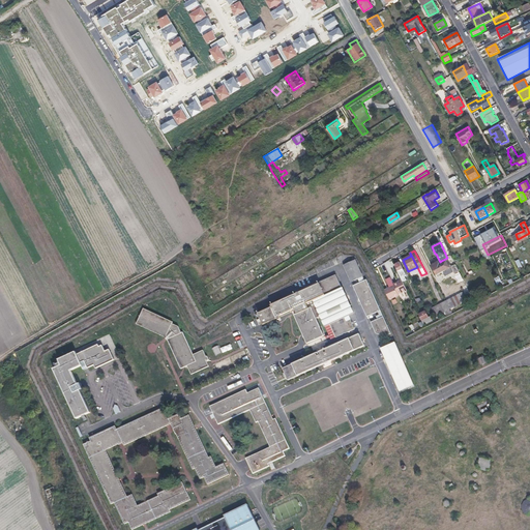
[(344,265),(351,282),(363,276),(356,260),(344,265)]
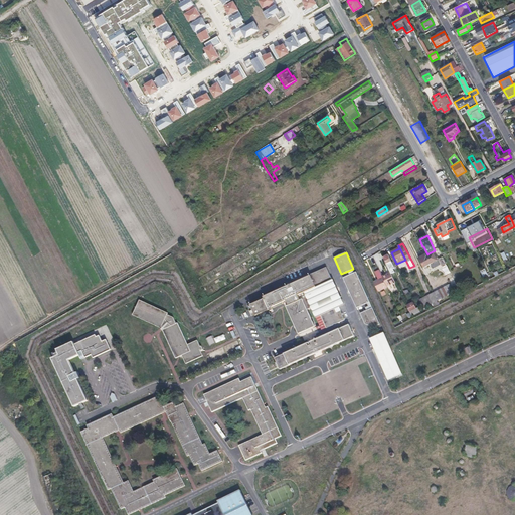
[(378,252),(372,255),(378,267),(382,265),(384,269),(380,271),(381,273),(386,270),(378,252)]
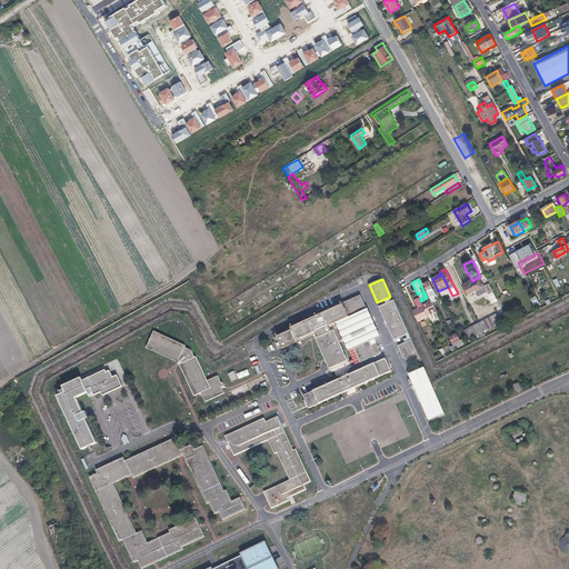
[(468,282),(463,285),(469,296),(483,287),(479,279),(471,283),(470,281),(468,282)]
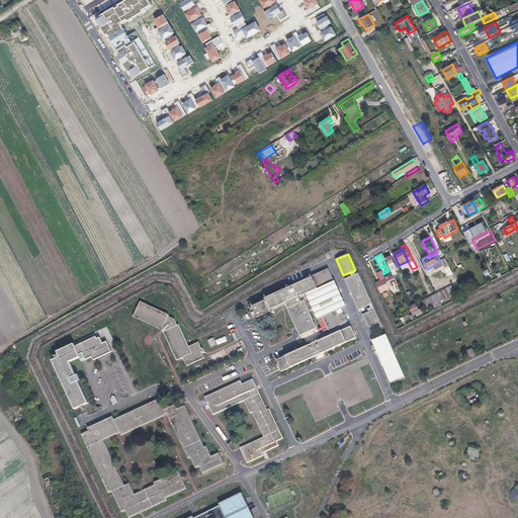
[(393,273),(394,275),(397,273),(396,270),(393,265),(395,264),(391,256),(385,259),(393,273)]
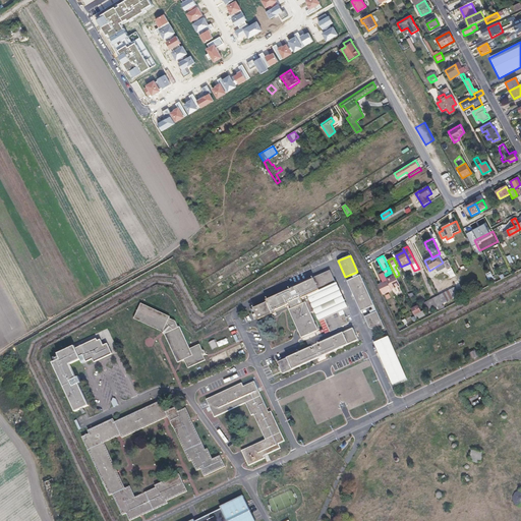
[(451,278),(455,276),(448,261),(444,263),(451,278)]
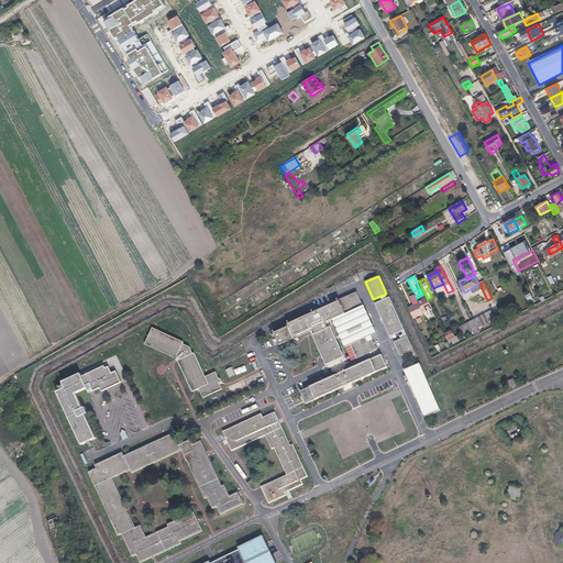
[(376,333),(357,293),(357,291),(339,300),(340,300),(288,323),(289,327),(274,333),(280,345),(295,339),(294,337),(313,328),(316,333),(313,334),(327,365),(344,357),(339,344),(344,342),(350,355),(351,359),(352,361),(377,350),(373,340),(368,342),(366,338),(372,335),(376,333)]
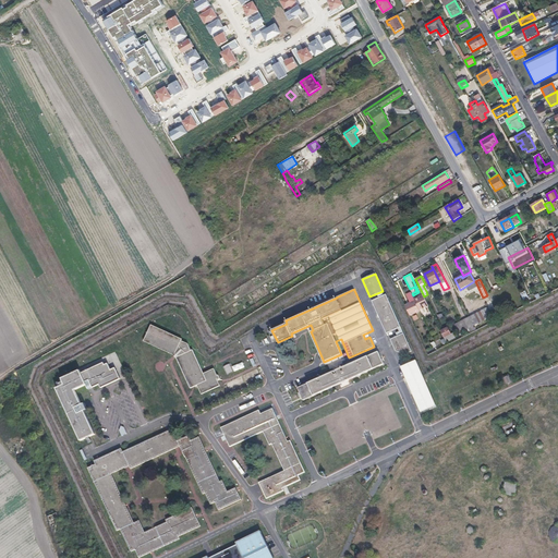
[(420,311),(414,299),(411,292),(407,294),(410,303),(405,305),(410,316),(420,311)]
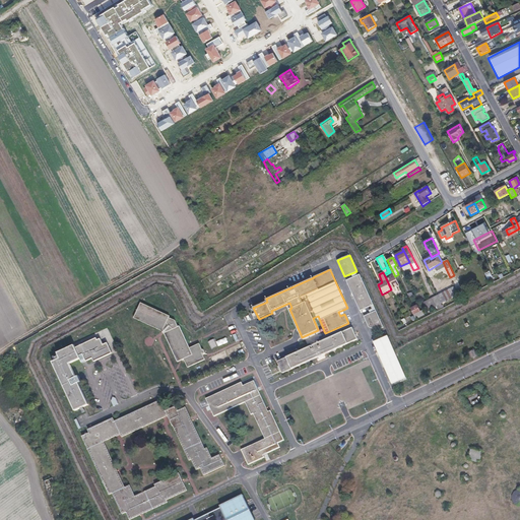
[(346,280),(361,311),(371,306),(374,305),(360,274),(346,280)]
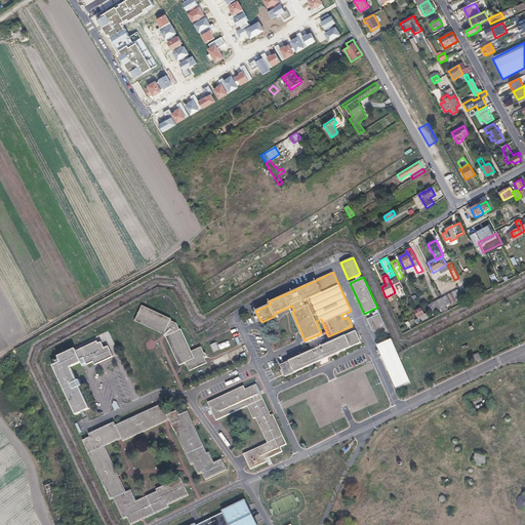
[(399,279),(398,277),(390,281),(395,292),(403,288),(399,279)]
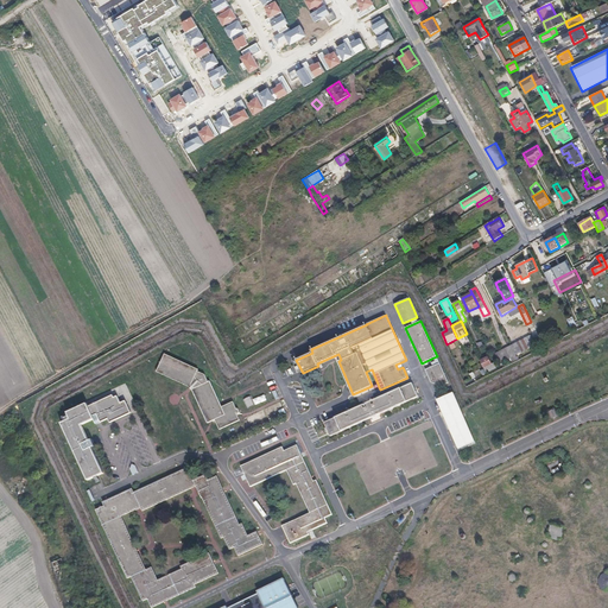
[(546,321),(534,327),(542,340),(548,336),(545,331),(551,329),(546,321)]
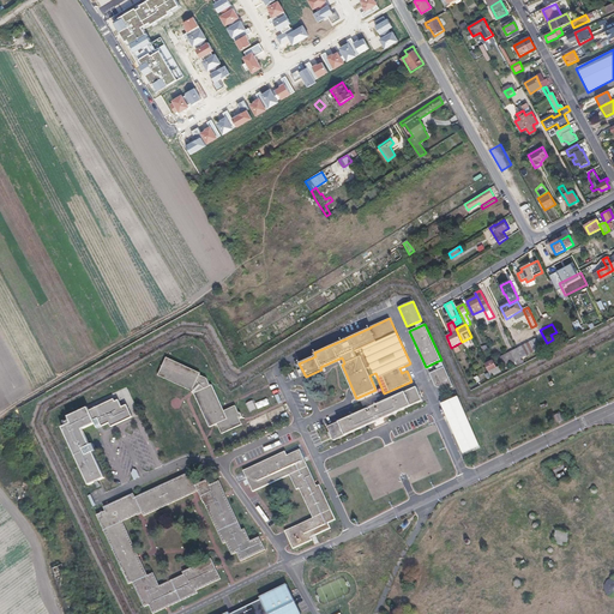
[(541,345),(547,343),(540,330),(535,332),(541,344),(541,345)]
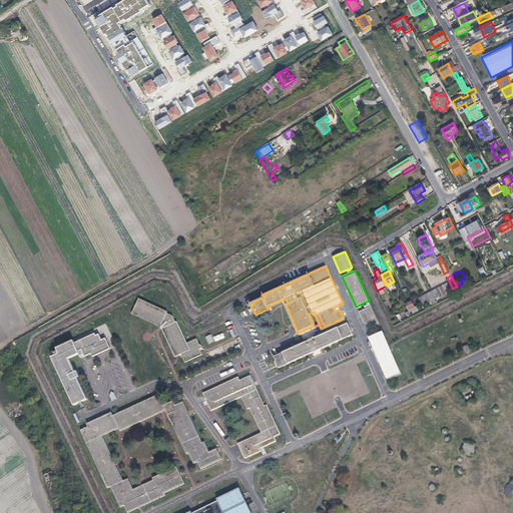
[(448,284),(442,287),(446,294),(451,291),(448,284)]
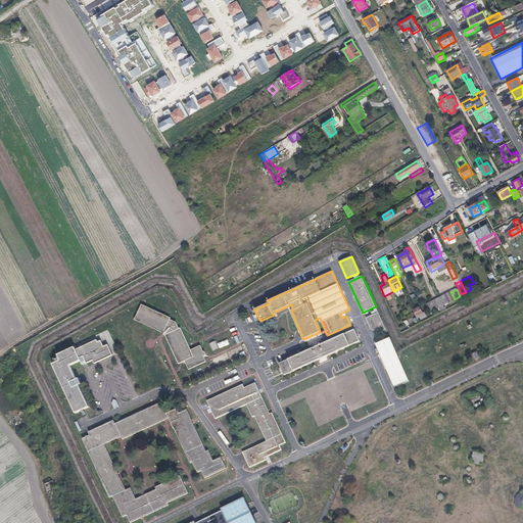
[(454,298),(455,300),(455,299),(450,292),(439,297),(442,302),(443,303),(454,298)]
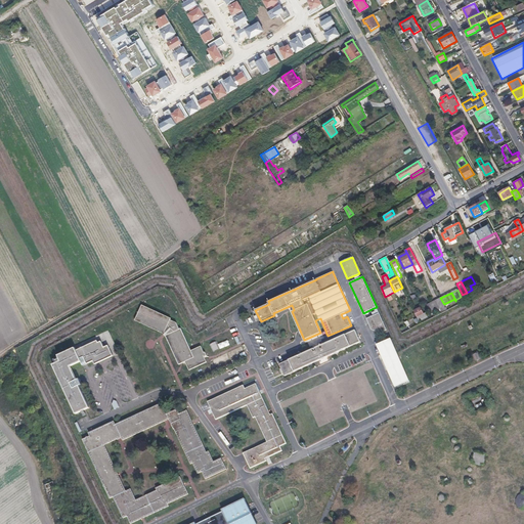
[(435,308),(443,303),(440,298),(432,302),(435,308)]
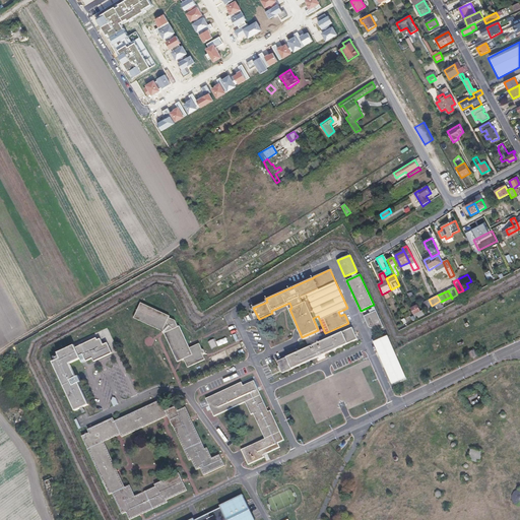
[(437,306),(441,304),(441,302),(440,301),(432,306),(429,307),(430,309),(437,306)]
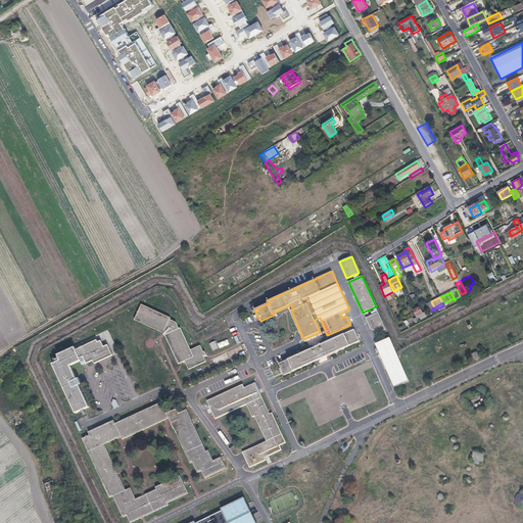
[(167,334),(165,335),(179,364),(185,361),(189,370),(206,362),(203,355),(206,354),(204,351),(203,351),(200,345),(191,350),(181,328),(179,328),(177,322),(170,319),(171,318),(142,304),(135,320),(163,333),(164,331),(167,334)]
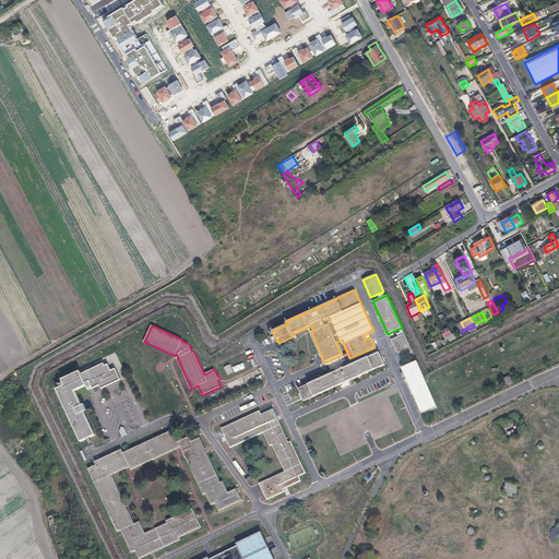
[(449,328),(442,331),(445,337),(452,334),(449,328)]
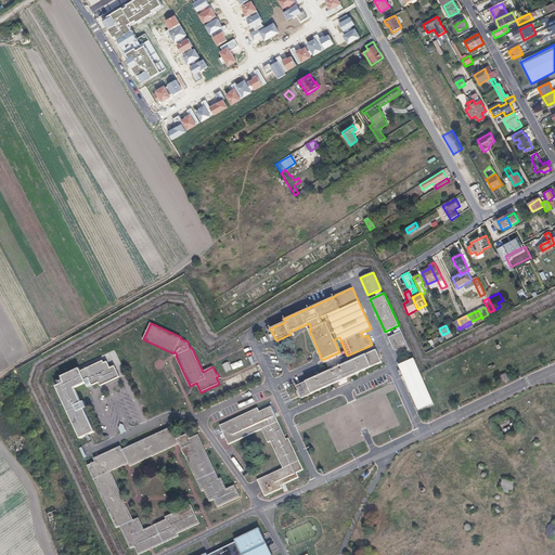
[(451,331),(449,332),(442,335),(441,335),(443,340),(453,336),(451,331)]
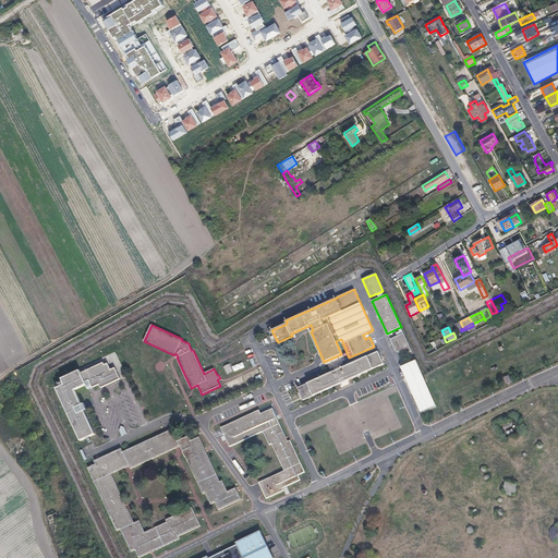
[(412,351),(403,334),(398,336),(390,339),(396,351),(398,352),(401,353),(403,353),(407,353),(409,352),(412,351)]
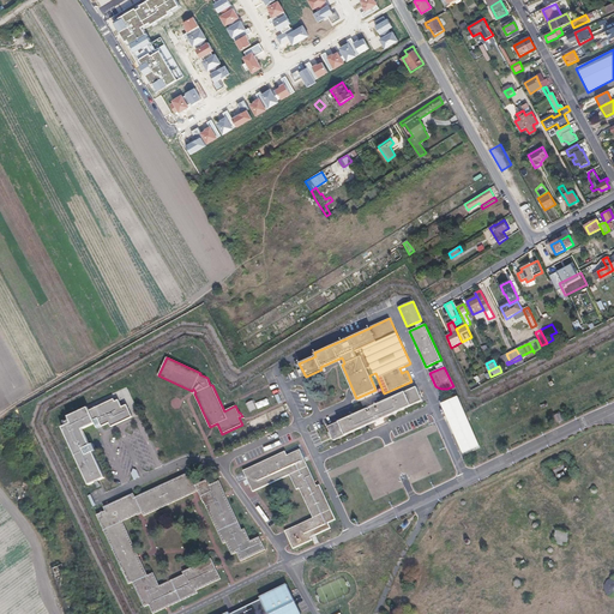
[(333,440),(422,401),(416,386),(327,427),(333,440)]
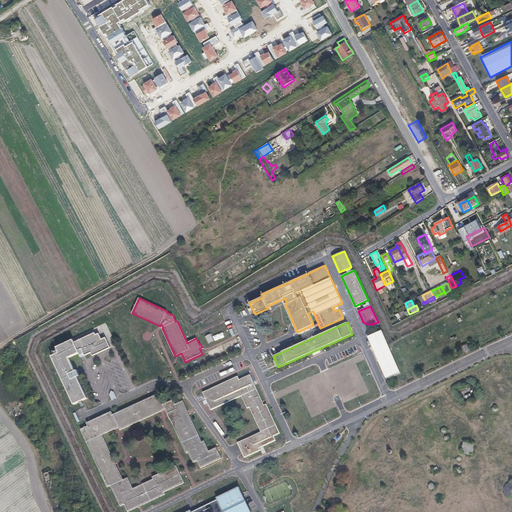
[(382,329),(368,336),(387,378),(401,372),(389,344),(382,329)]
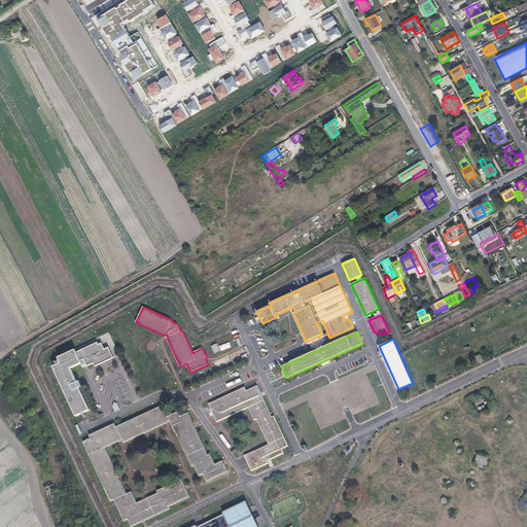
[(53,365),(76,417),(90,411),(71,369),(81,363),(83,367),(94,363),(96,366),(113,357),(109,347),(105,349),(102,343),(99,344),(98,343),(77,352),(75,348),(59,357),(61,362),(53,365)]
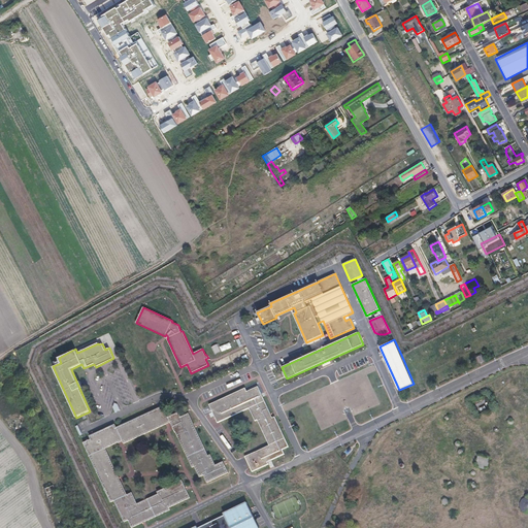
[(258,420),(269,446),(245,456),(253,471),(276,460),(275,458),(284,454),(282,450),(289,447),(274,417),(272,418),(258,387),(246,391),(245,388),(209,404),(213,411),(215,416),(218,423),(250,407),(256,421),(258,420)]
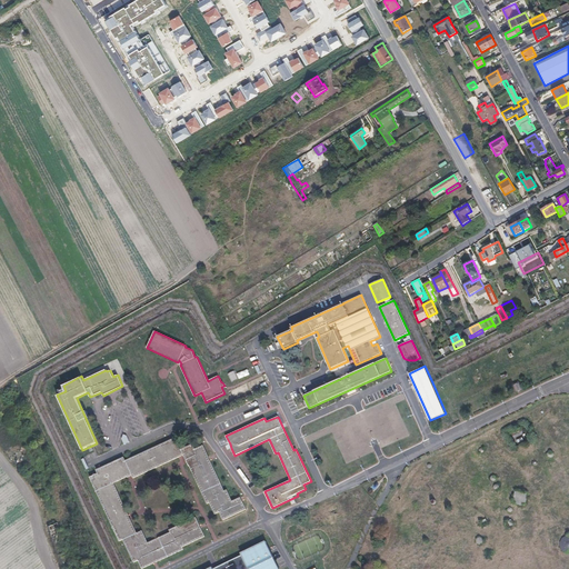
[(215,513),(219,511),(223,520),(246,509),(242,501),(240,501),(239,498),(232,501),(227,490),(225,491),(210,460),(209,461),(207,458),(209,457),(203,446),(195,449),(192,445),(181,449),(176,438),(177,441),(173,443),(171,439),(126,460),(123,457),(101,468),(102,471),(98,473),(90,477),(119,541),(123,539),(133,562),(138,560),(142,568),(153,563),(152,560),(156,559),(158,561),(183,549),(182,547),(205,537),(201,528),(199,529),(198,527),(200,526),(196,518),(169,530),(170,532),(148,542),(142,530),(137,533),(130,519),(126,520),(125,516),(128,515),(113,482),(128,477),(126,473),(130,471),(131,475),(132,475),(133,478),(179,457),(178,453),(181,451),(183,455),(189,466),(190,466),(207,503),(210,502),(215,513)]
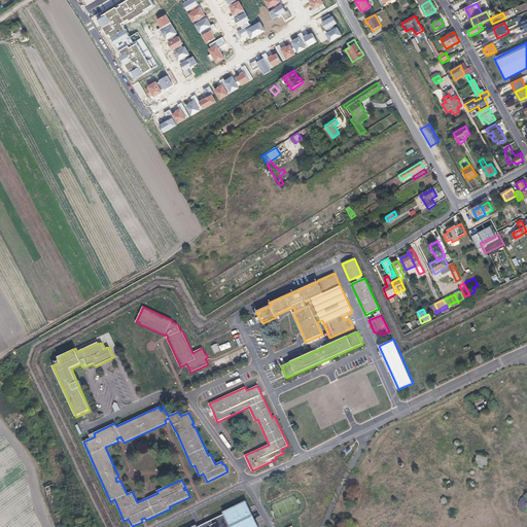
[(487,465),(489,458),(478,455),(476,463),(478,467),(483,468),(487,465)]
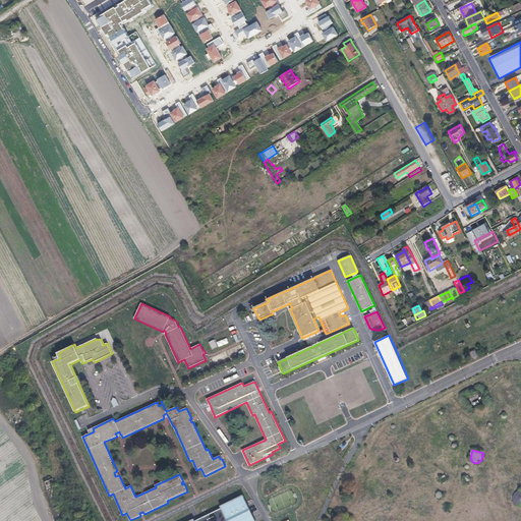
[(194,520),(194,519),(189,520),(255,520),(243,496),(221,506),(222,508),(195,520),(194,520)]
